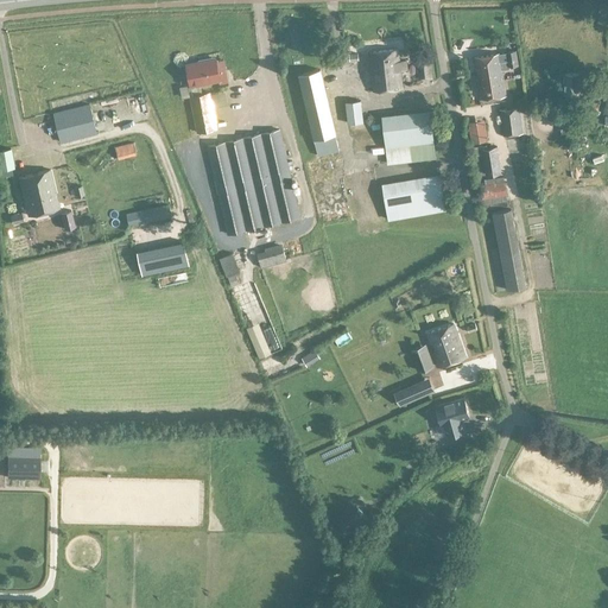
[(369,54),(374,92),(403,88),(398,50),(369,54)]
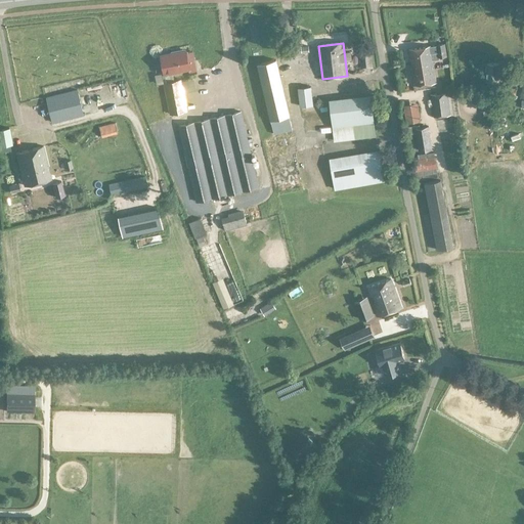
[(439,59),(438,57),(446,56),(444,44),(408,49),(411,63),(423,62),(424,70),(434,68),(433,60),(439,59)]
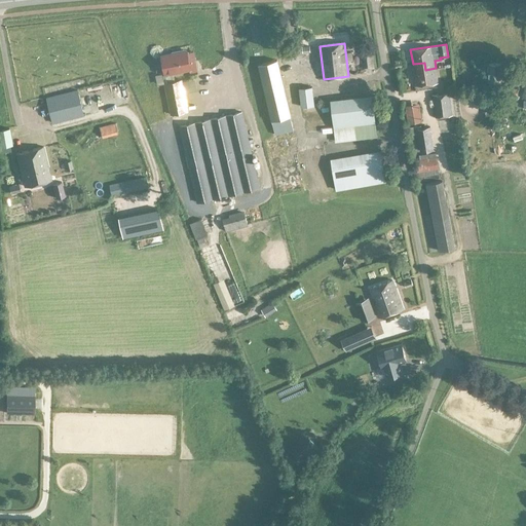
[(186,50),(162,55),(165,73),(167,82),(163,83),(170,114),(188,111),(185,95),(184,94),(182,81),(182,79),(175,80),(173,72),(190,69),(186,51),(186,50)]
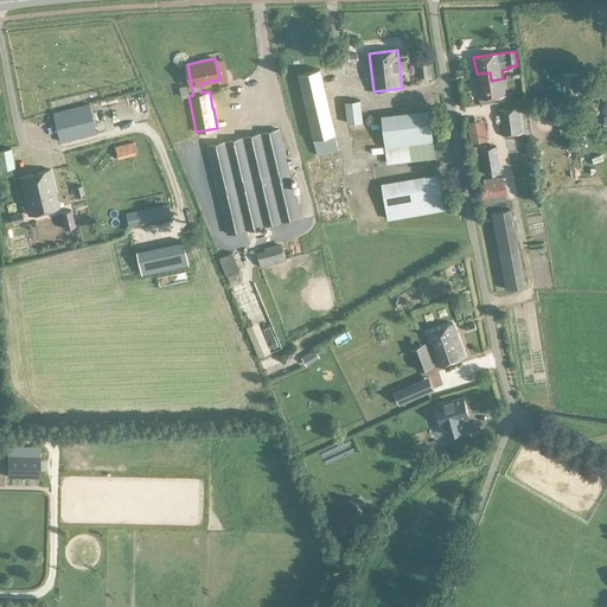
[(430,59),(419,61),(420,80),(432,78),(430,59)]
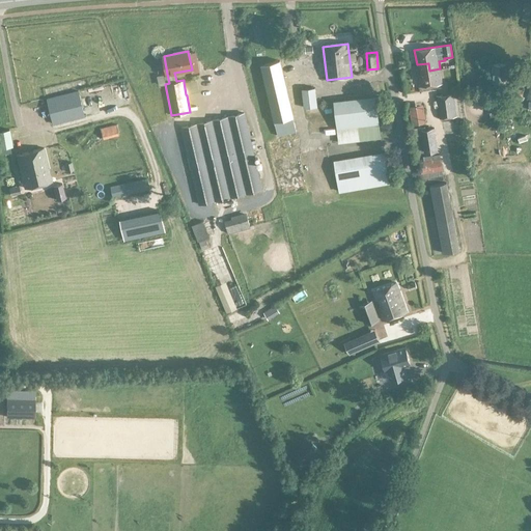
[(280,60),(260,64),(278,136),(297,132),(292,117),(294,117),(280,60)]
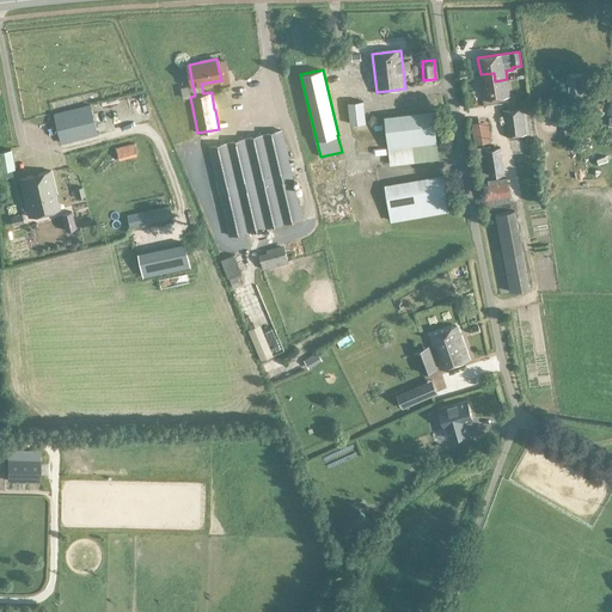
[(494,73),(481,74),(484,99),(509,96),(507,79),(495,81),(494,73)]
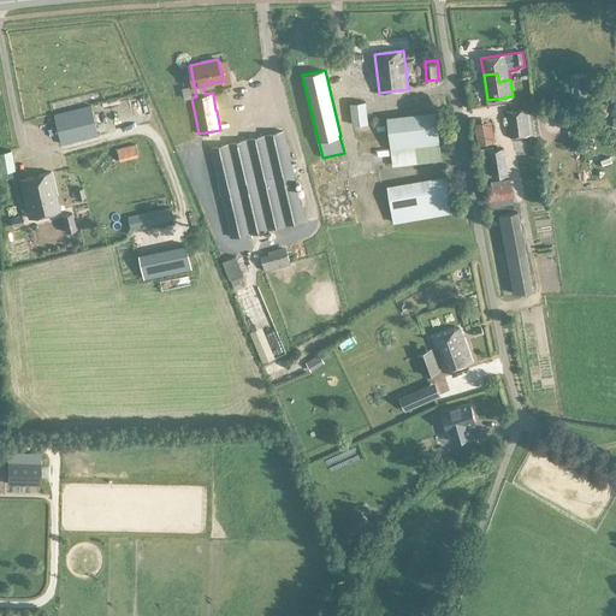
[(572,75),(573,94),(573,105),(582,105),(582,94),(590,94),(590,84),(586,84),(586,75),(572,75)]
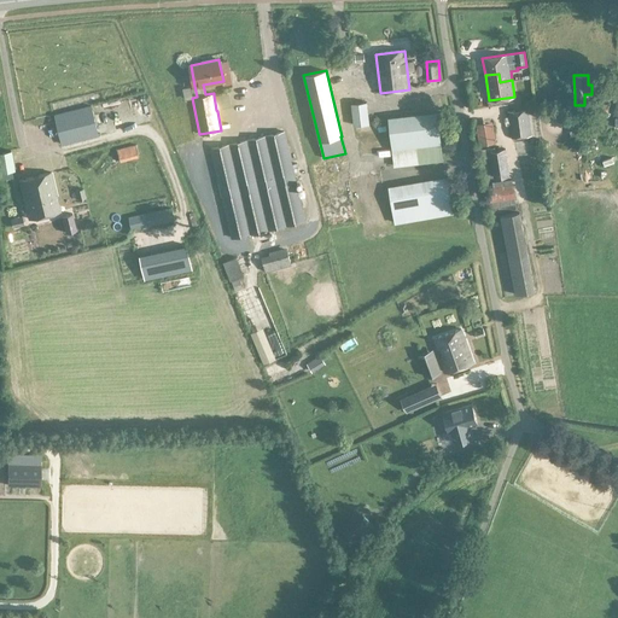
[(220,101),(221,117),(235,116),(234,100),(220,101)]
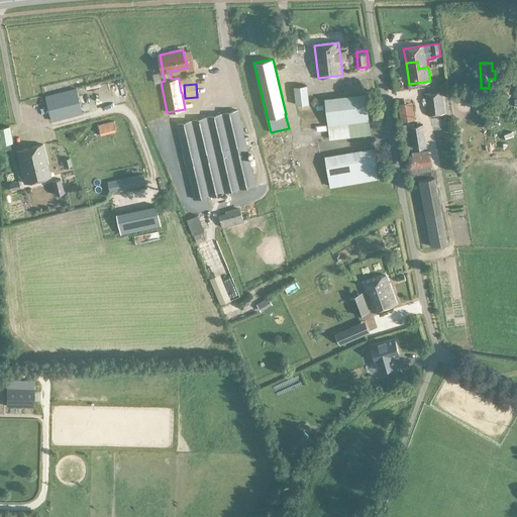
[(296,105),(309,103),(307,85),(293,87),(296,105)]
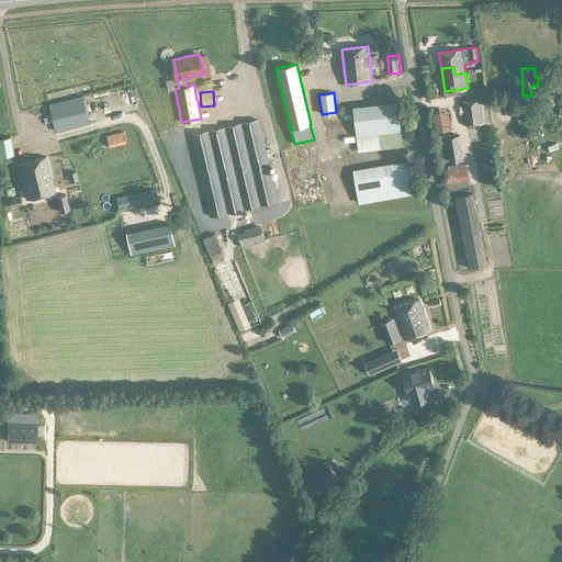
[(56,132),(90,123),(83,96),(49,104),(56,132)]
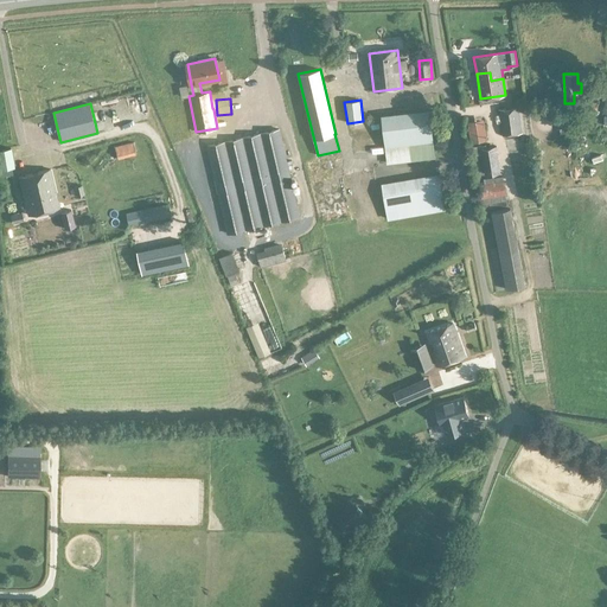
[(498,109),(502,136),(523,133),(519,107),(498,109)]
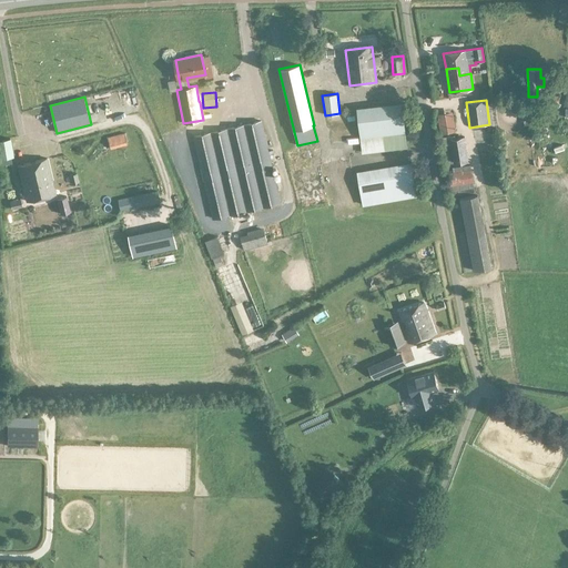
[(403,102),(356,108),(359,139),(406,133),(403,102)]
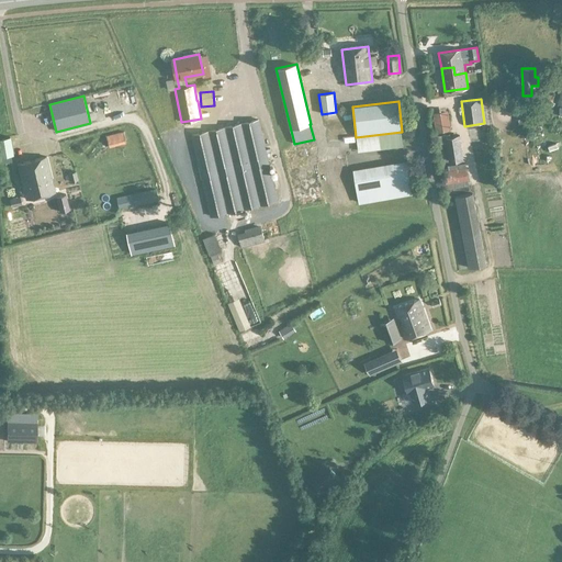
[(451,130),(448,110),(433,112),(436,132),(451,130)]
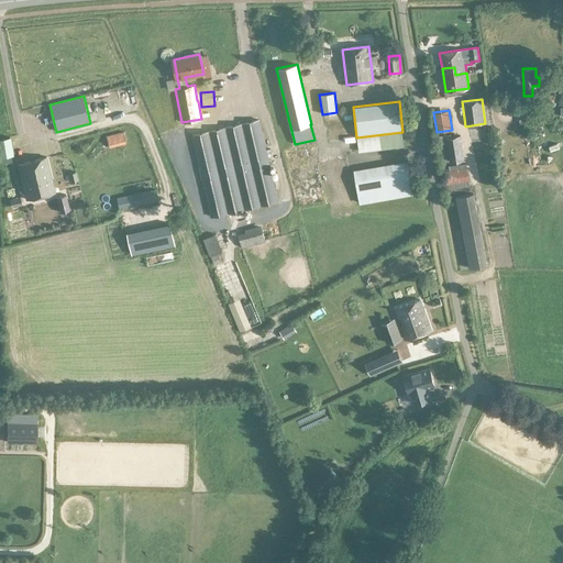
[(533,110),(518,111),(519,124),(533,123),(533,110)]
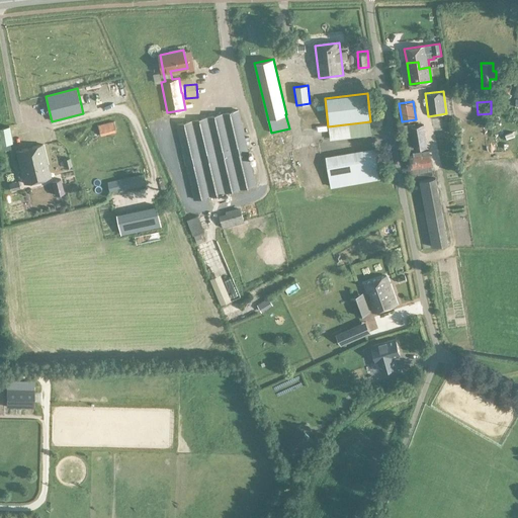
[(256,185),(238,109),(176,124),(193,199),(256,185)]
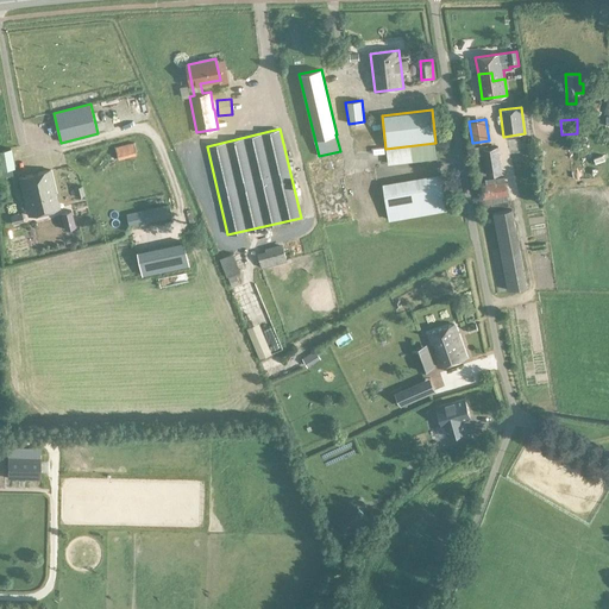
[(133,143),(115,148),(119,159),(137,155),(133,143)]
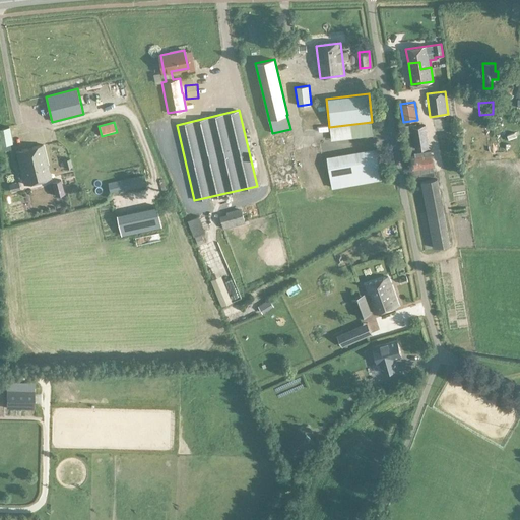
[(429,148),(426,125),(416,126),(416,124),(405,125),(406,132),(412,131),(414,150),(429,148)]
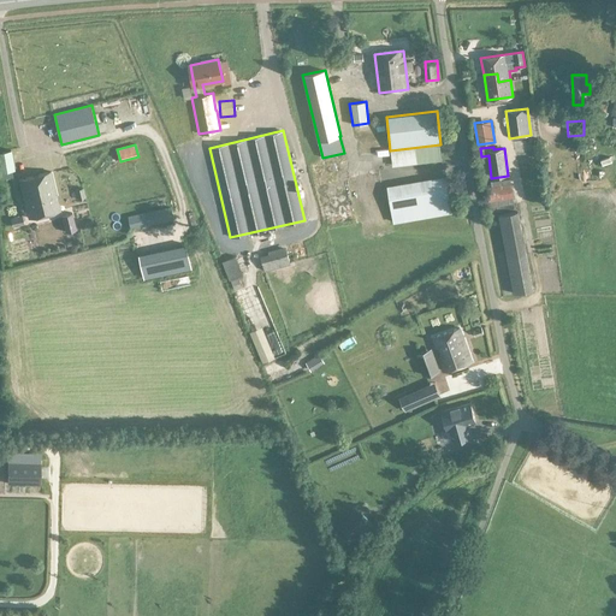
[(11,150),(0,152),(0,172),(11,170),(15,170),(11,150)]
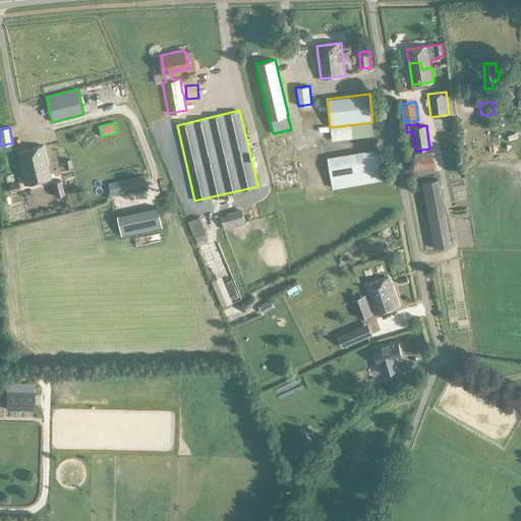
[(16,152),(24,184),(51,178),(43,146),(16,152)]
